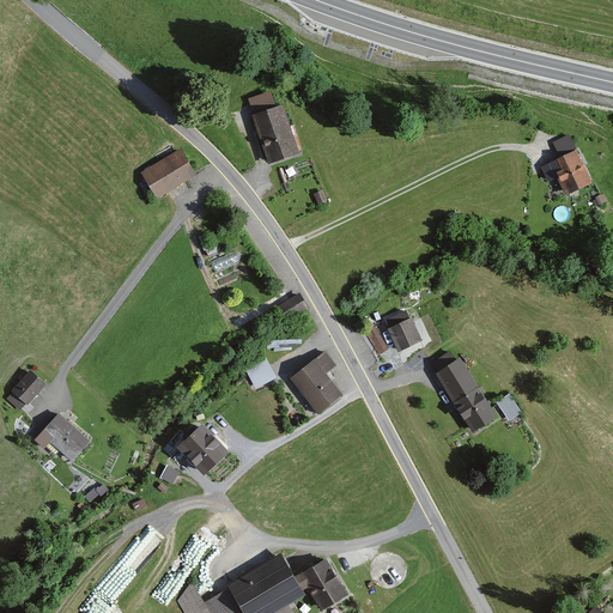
[(272,97),(244,105),(262,161),(290,151),(272,97)]
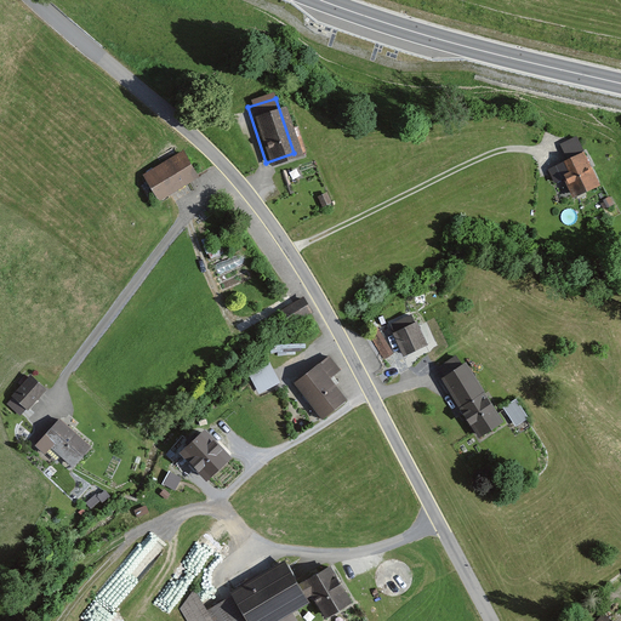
[(562,163),(550,169),(564,199),(597,183),(574,135),(552,144),(562,163)]
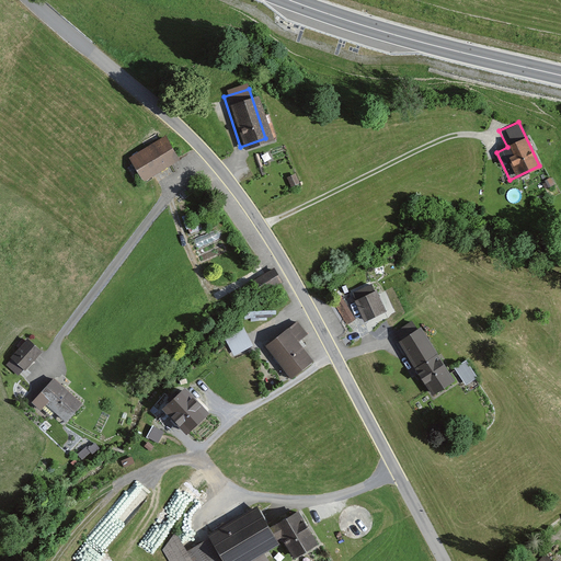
[(160,139),(126,159),(139,182),(173,161),(160,139)]
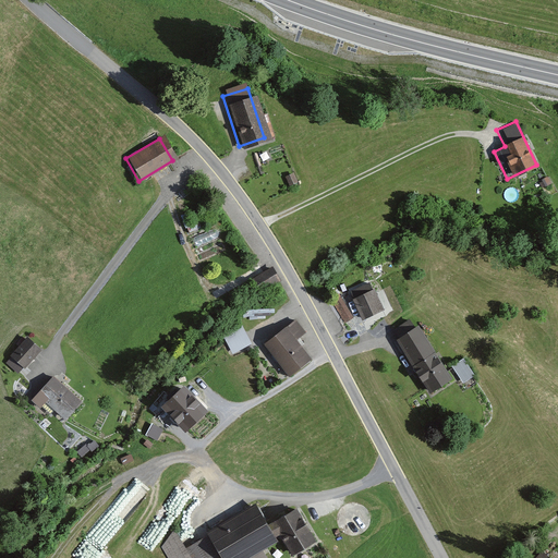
[(368,283),(349,292),(361,319),(380,311),(368,283)]
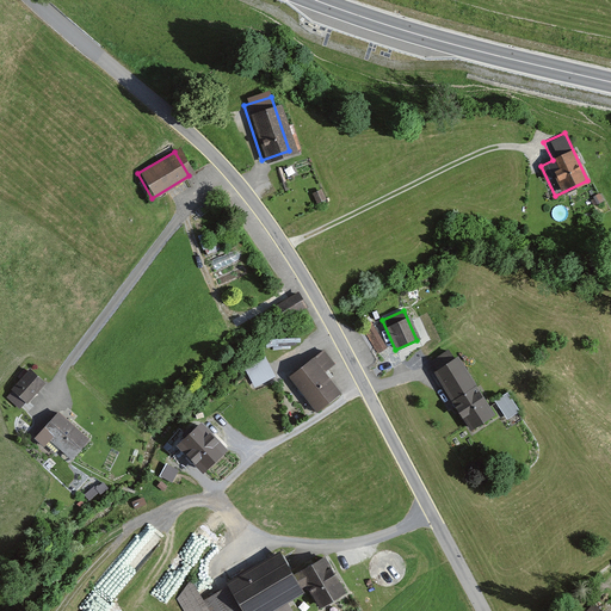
[(442,359),(455,349),(450,344),(437,355),(442,359)]
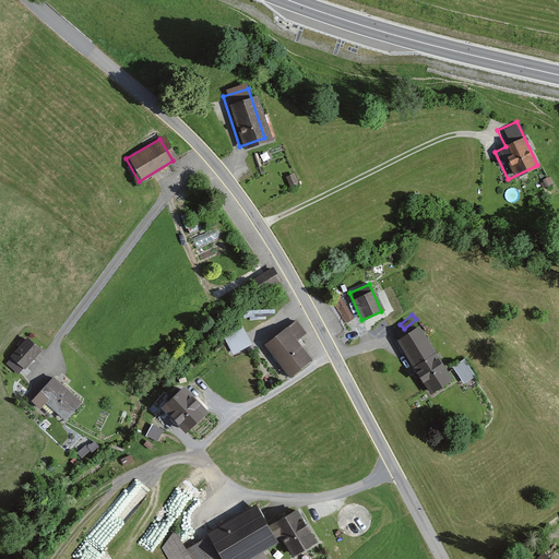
[(294,321),(258,346),(283,380),(307,363),(293,343),(304,335),(294,321)]
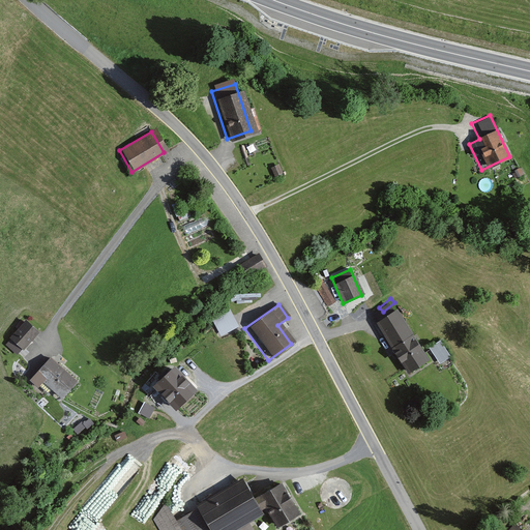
[(240,327),(229,306),(210,316),(222,336),(240,327)]
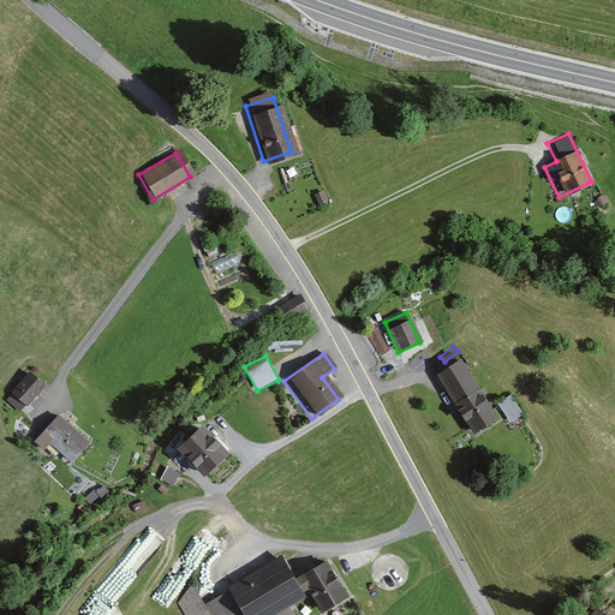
[(455,359),(433,372),(470,434),(493,421),(455,359)]
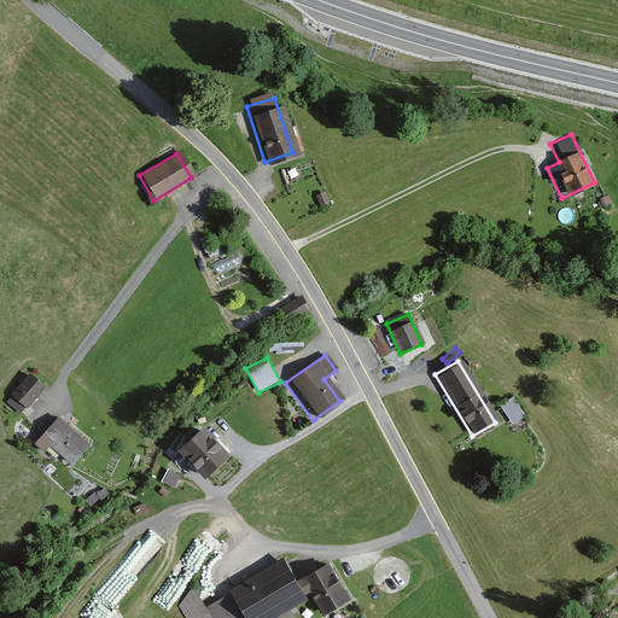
[(24,375),(4,403),(21,417),(41,388),(24,375)]
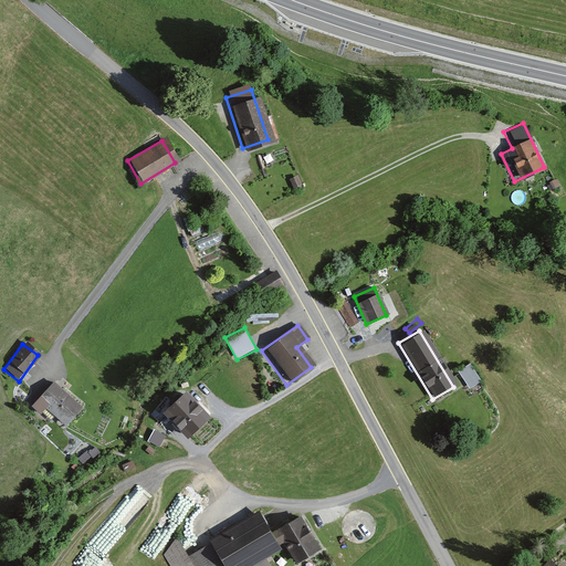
[(468,366),(457,373),(468,390),(479,384),(468,366)]
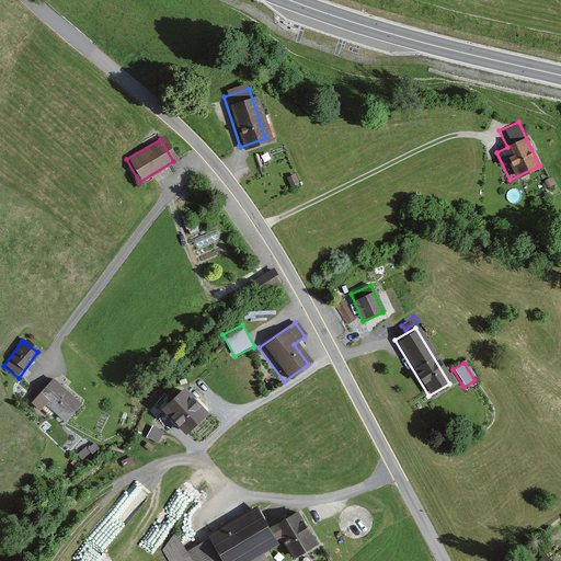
[(53,376),(32,402),(63,425),(82,398),(53,376)]
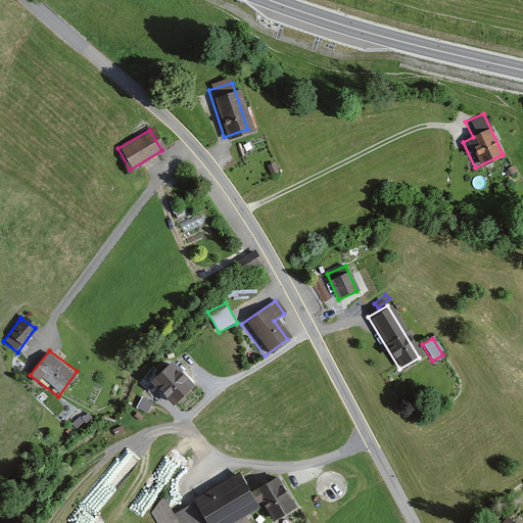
[(175,362),(153,382),(177,406),(198,385),(175,362)]
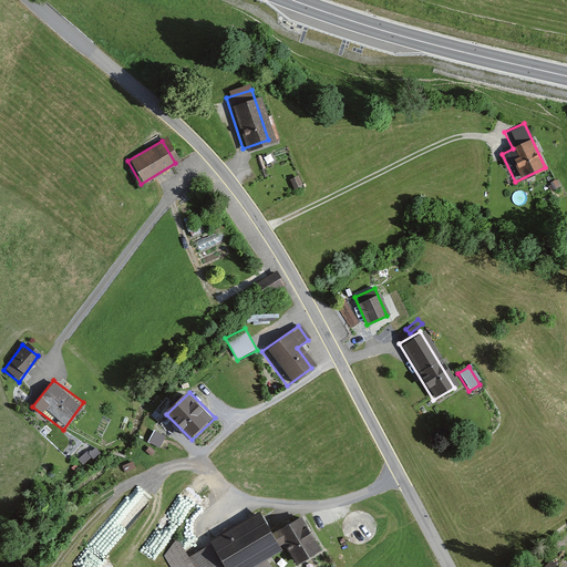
[(167,435),(155,431),(150,443),(162,449),(167,435)]
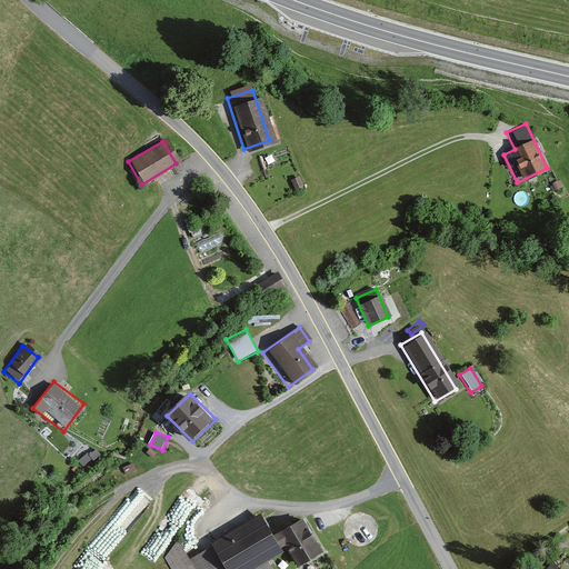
[(187,560),(173,540),(166,558),(172,568),(263,568),(260,563),(277,551),(253,512),(187,560)]
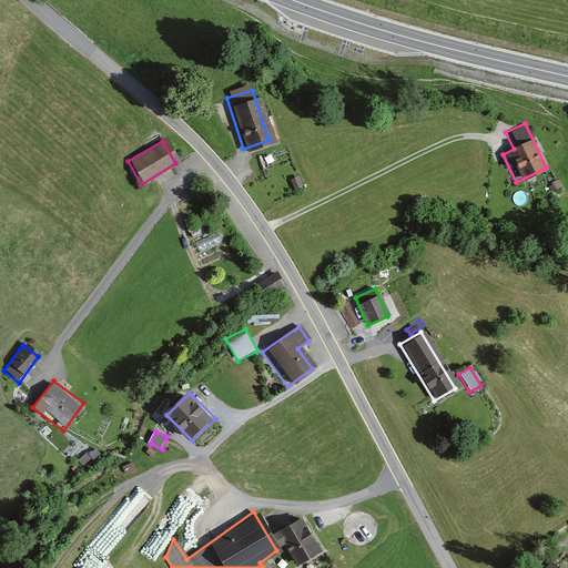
[(296,517),(273,533),(294,566),(317,550),(296,517)]
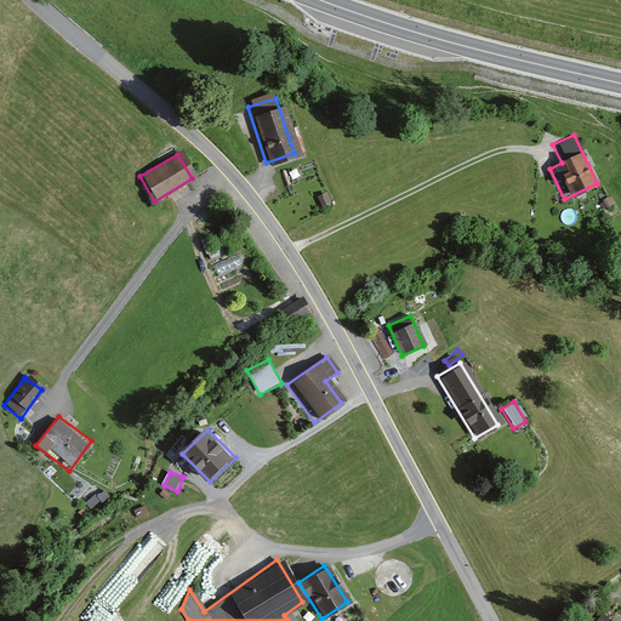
[(604,620),(610,614),(604,610),(596,620),(604,620)]
